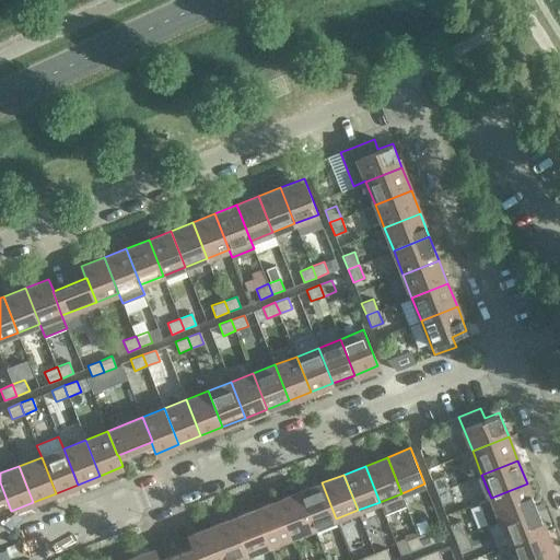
[(443,476),(431,480),(436,492),(447,488),(443,476)]
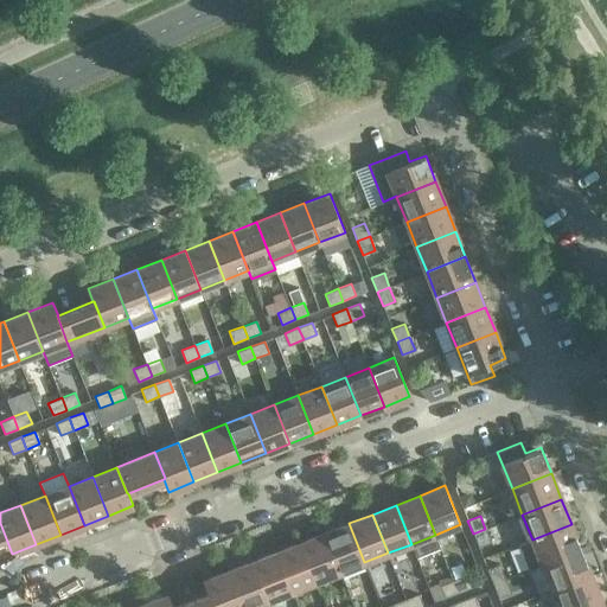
[(0,557),(12,554),(0,523),(0,557)]
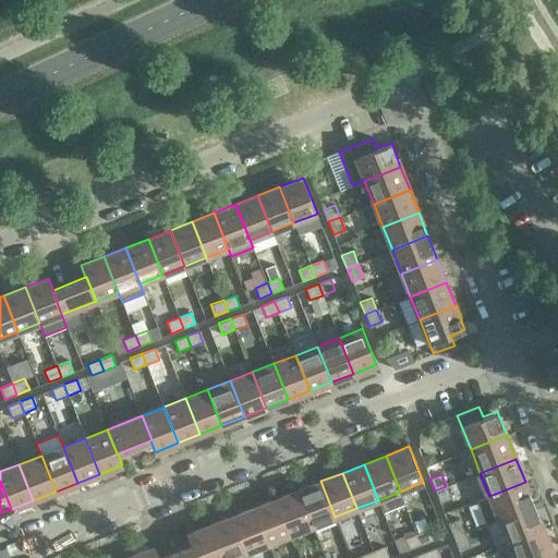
[(335,517),(320,481),(299,489),(313,525),(335,517)]
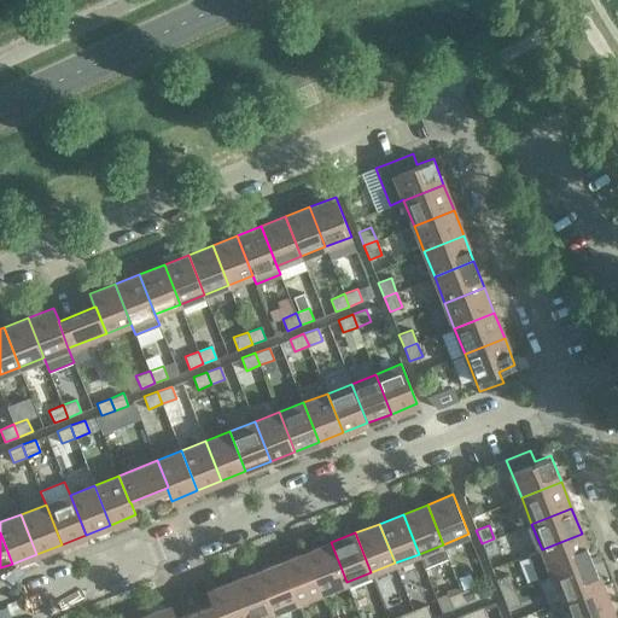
[(592,559),(582,534),(542,549),(552,575),(592,559)]
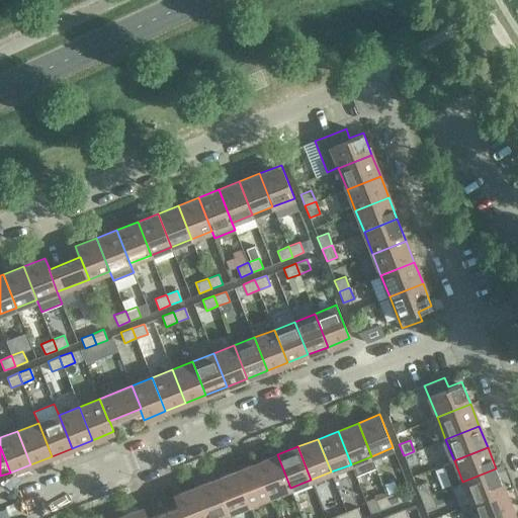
[(419,462),(414,451),(404,455),(408,466),(419,462)]
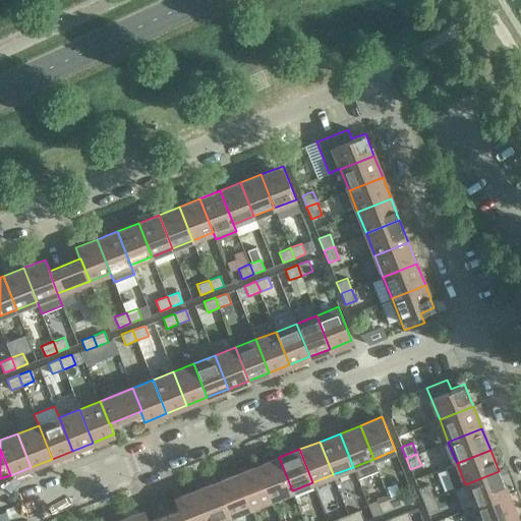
[(292,490),(279,457),(257,465),(271,499),(292,490)]
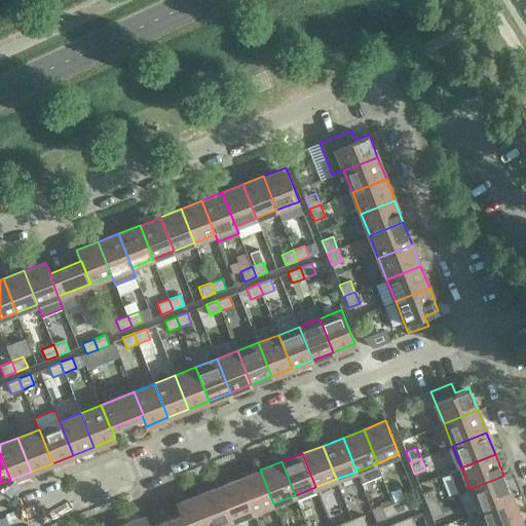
[(273,503),(260,470),(239,478),(253,512),(273,503)]
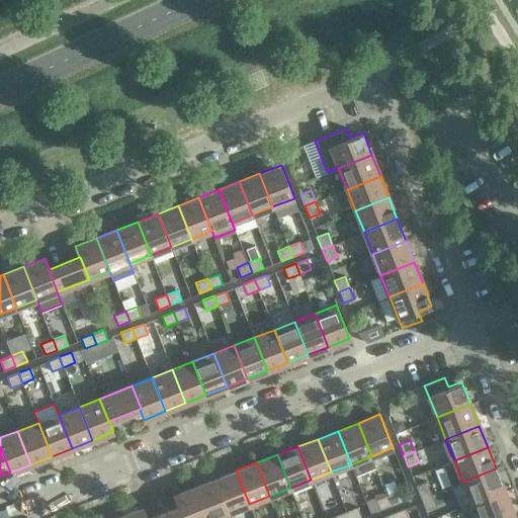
[(504,490),(496,468),(462,482),(470,503),(504,490)]
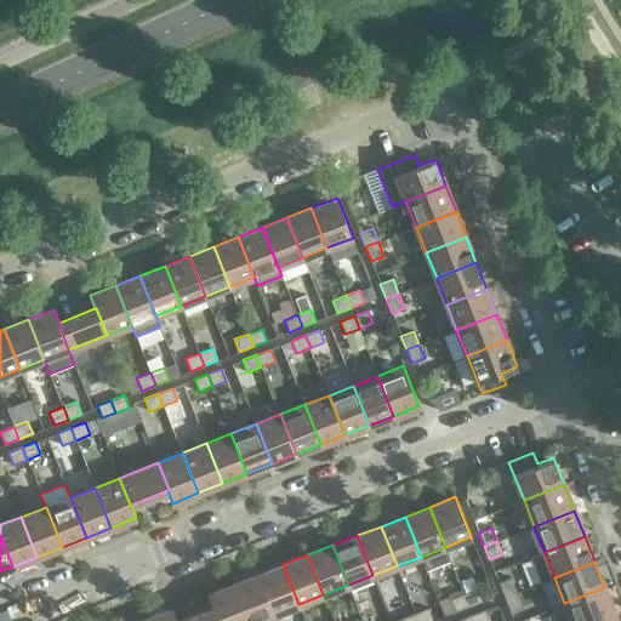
[(298,604),(283,564),(258,574),(274,614),(298,604)]
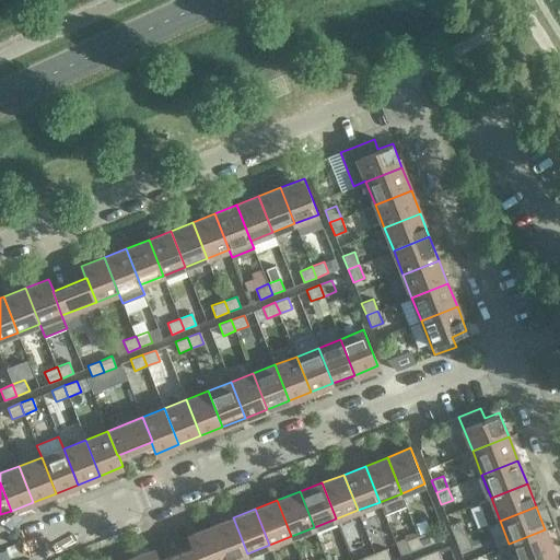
[(231,559),(247,553),(233,517),(211,526),(223,559),(231,559)]
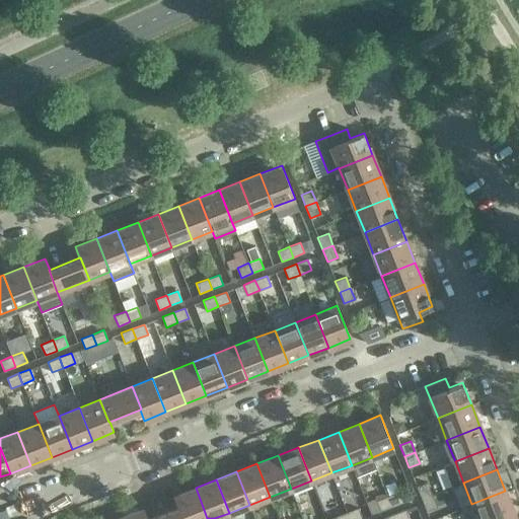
[(427,483),(417,487),(422,499),(432,495),(427,483)]
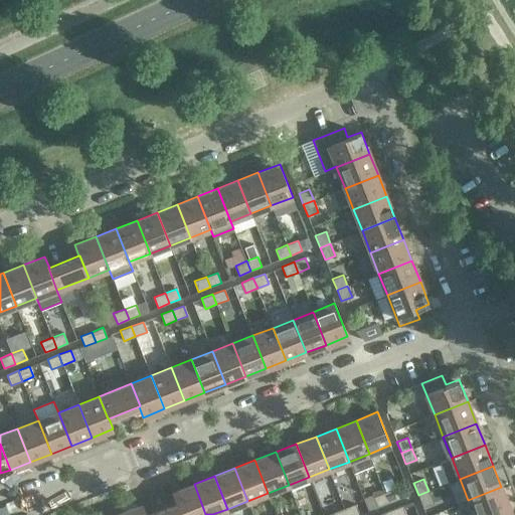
[(205,514),(194,484),(173,493),(177,504),(178,503),(182,514),(205,514)]
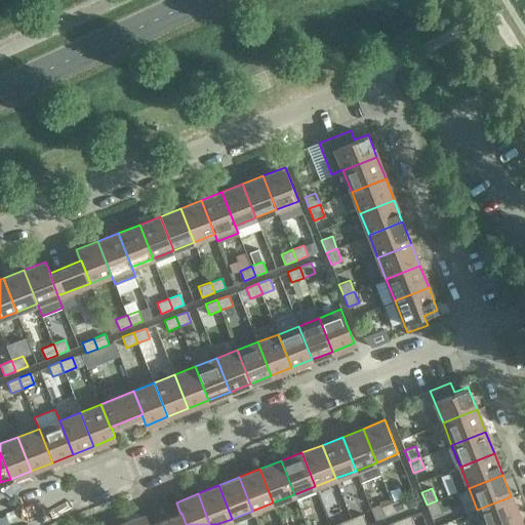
[(501,524),(520,518),(511,496),(477,510),(483,524),(501,524)]
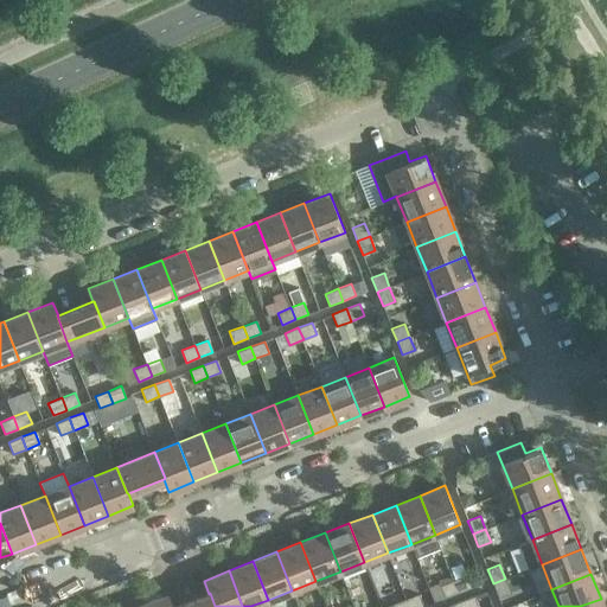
[(467,575),(453,581),(458,593),(472,588),(467,575)]
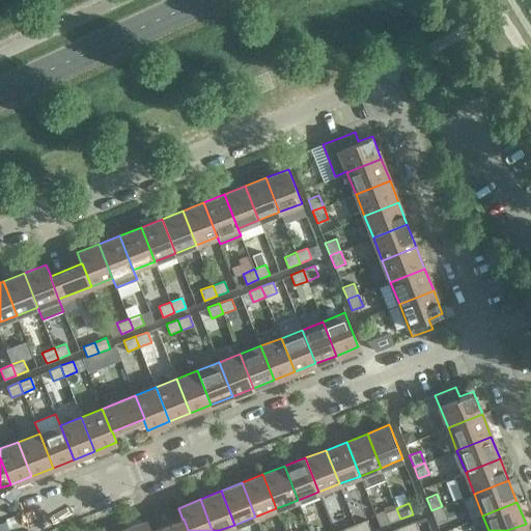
[(447,519),(442,506),(431,510),(436,523),(447,519)]
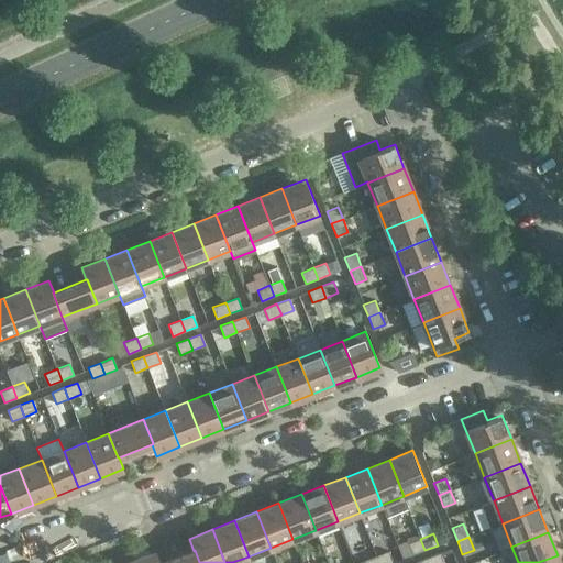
[(424,550),(420,539),(408,543),(412,554),(424,550)]
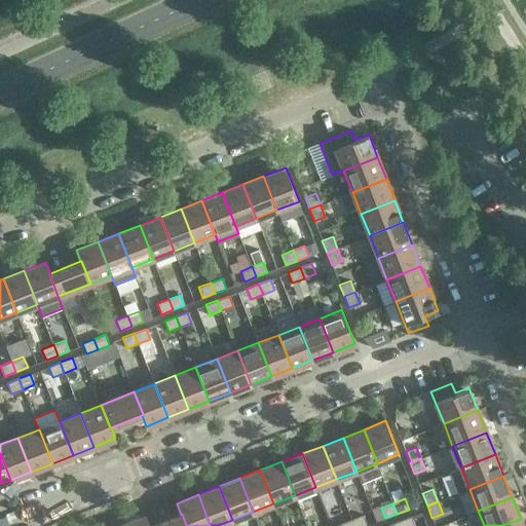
[(181,515),(151,525),(186,525),(182,514),(181,515)]
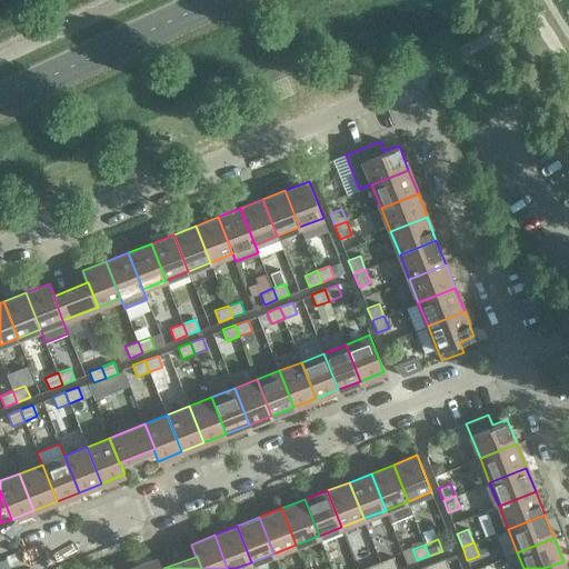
[(392,557),(380,562),(382,568),(395,568),(398,568),(392,557)]
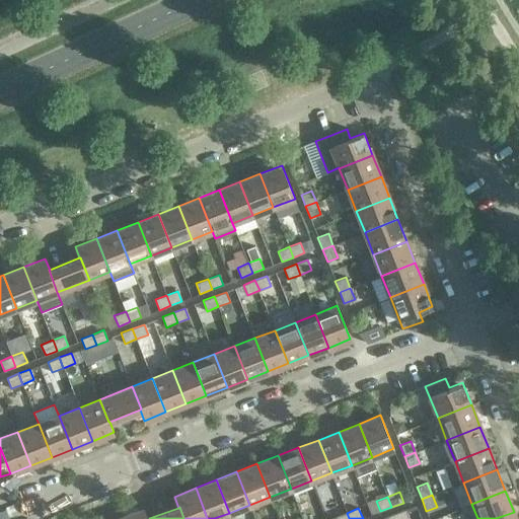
[(147,518),(144,509),(123,517),(123,518),(147,518)]
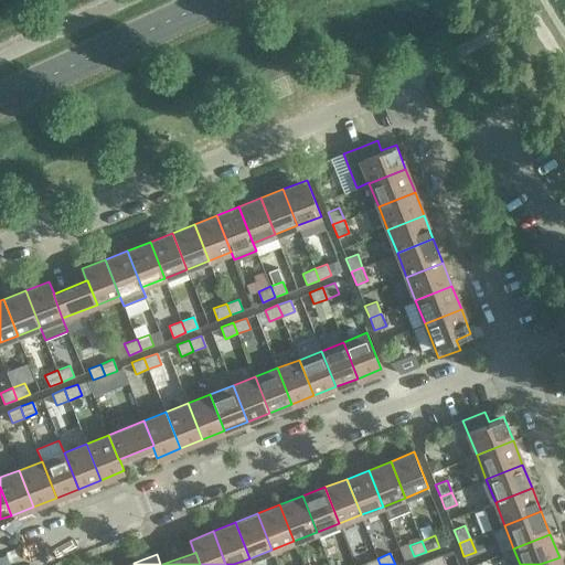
[(446,564),(441,554),(429,560),(432,564),(446,564)]
